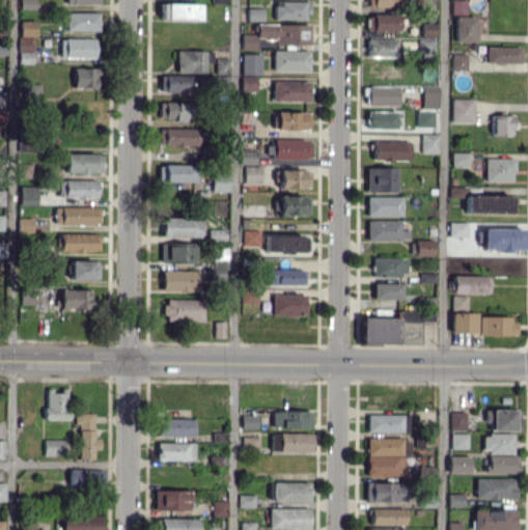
[(23,0),(24,10),(39,9),(38,0),(23,0)]
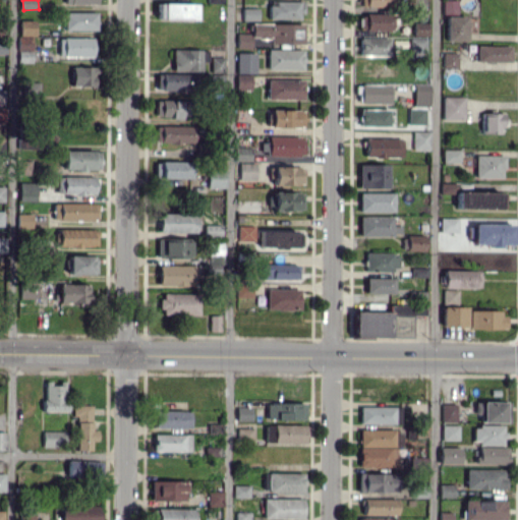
[(364,0),(365,7),(404,8),(404,0),(364,0)]
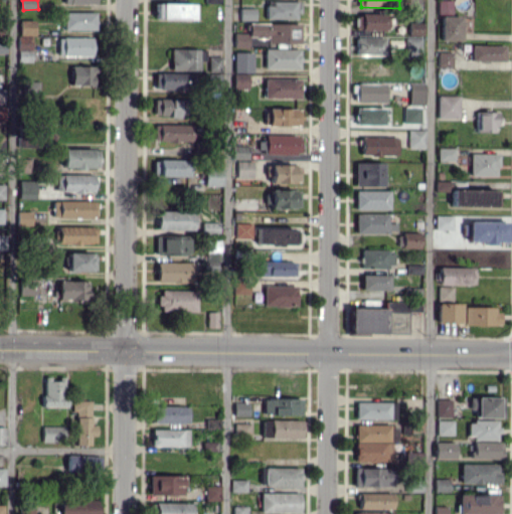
[(456,16),(457,1),(442,0),(442,15),(456,16)]
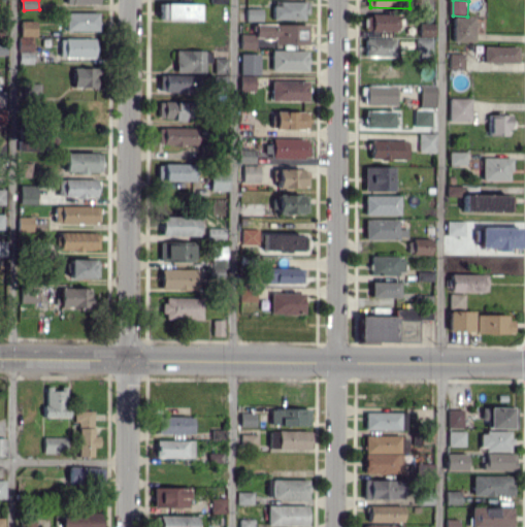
[(310,21),(310,3),(276,2),(276,20),(310,21)]
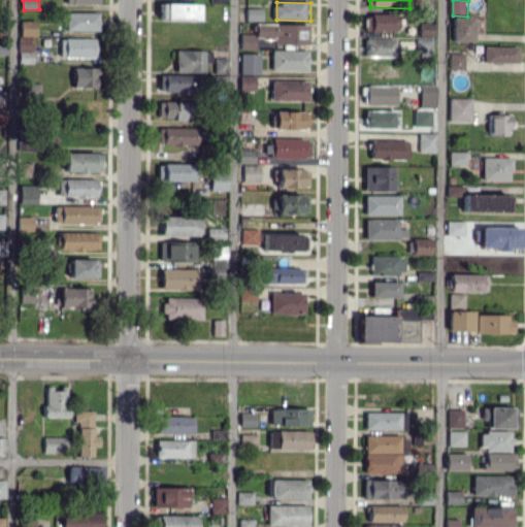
[(163,20),(202,21),(202,4),(163,3),(163,20)]
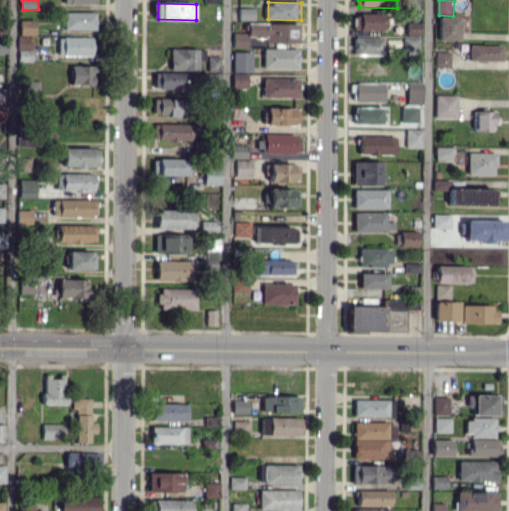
[(258,9),(242,9),(243,21),(258,21),(258,9)]
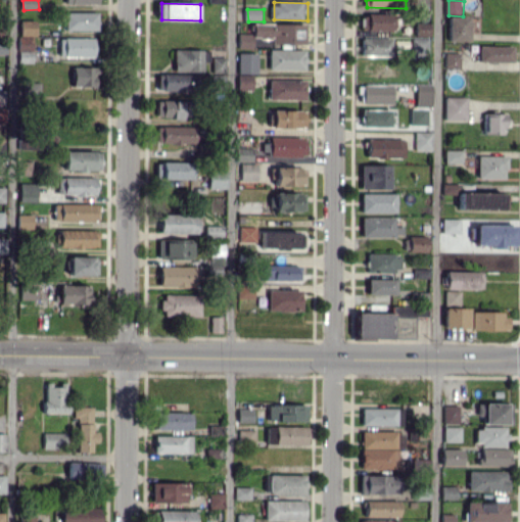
[(101,13),(68,13),(68,32),(101,32),(101,13)]
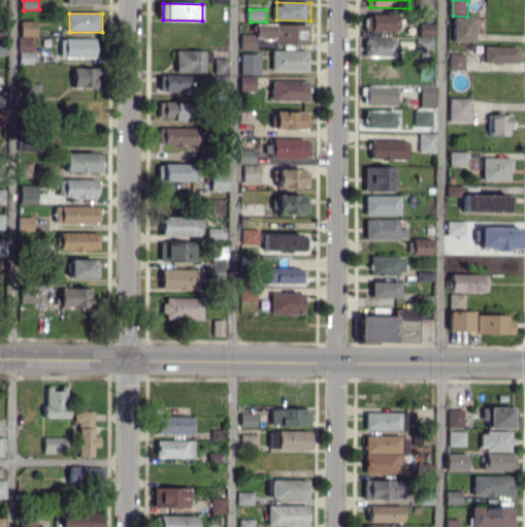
[(398,31),(397,14),(369,15),(369,32),(398,31)]
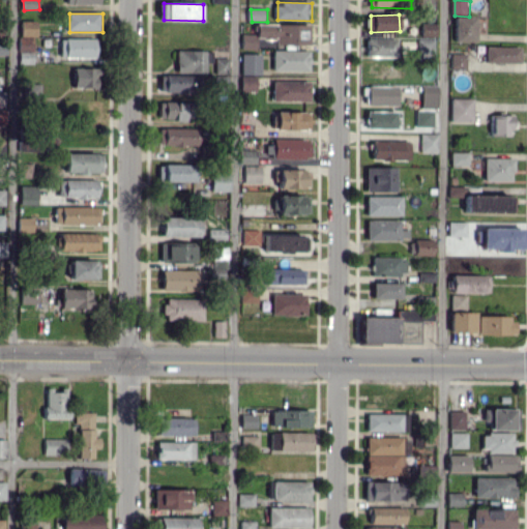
[(478,18),(458,18),(457,42),(478,42),(478,18)]
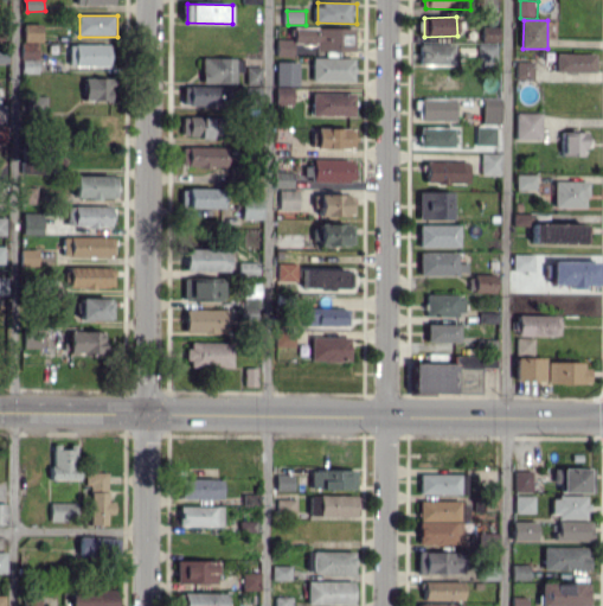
[(44,25),(27,24),(26,74),(43,74),(44,25)]
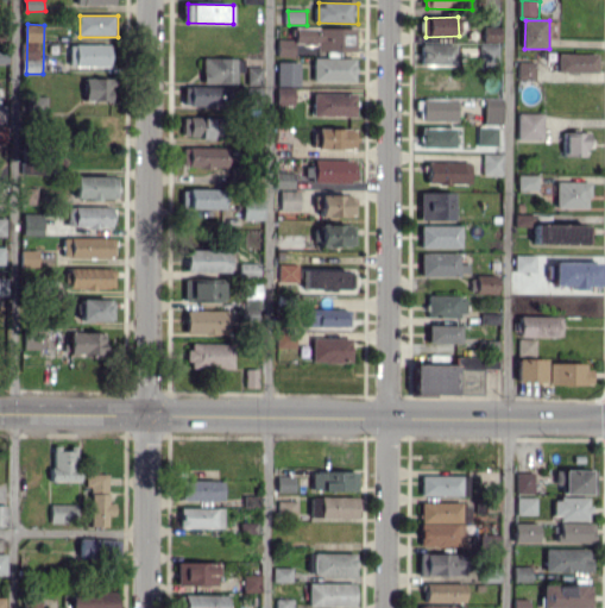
[(487,42),(504,43),(505,27),(489,27),(487,42)]
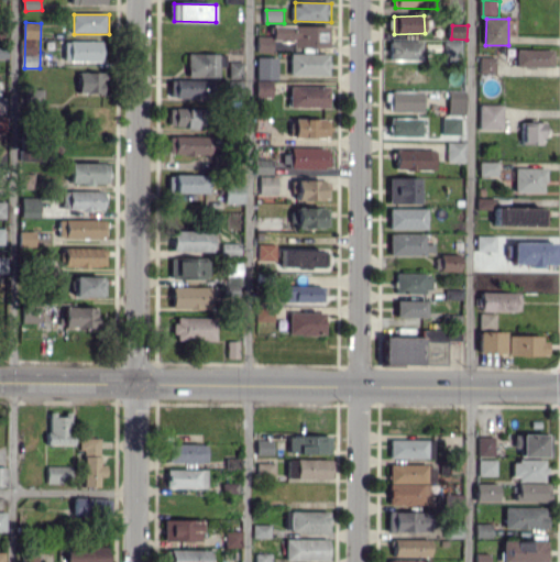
[(261,53),(276,53),(276,43),(296,43),(296,47),(333,48),(333,26),(276,26),(276,37),(261,37),(261,53)]
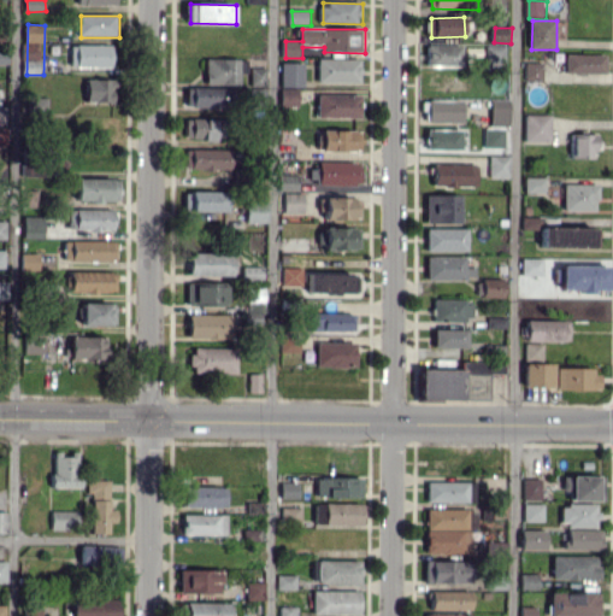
[(115,46),(75,46),(74,68),(115,68),(115,46)]
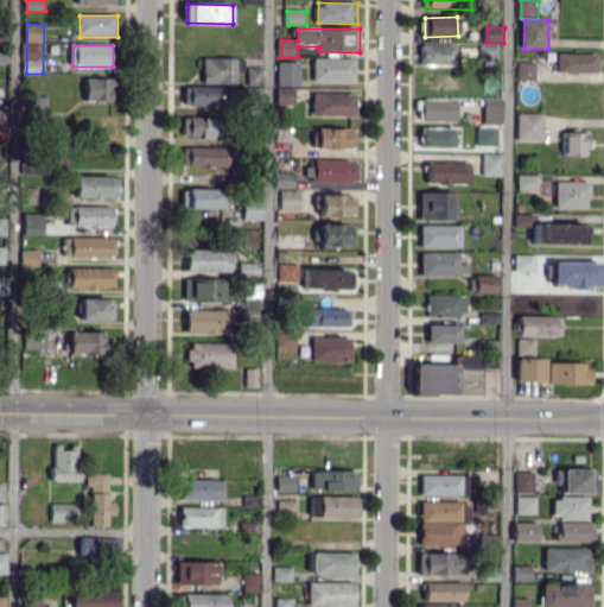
[(458,45),(424,46),(425,67),(459,65),(458,45)]
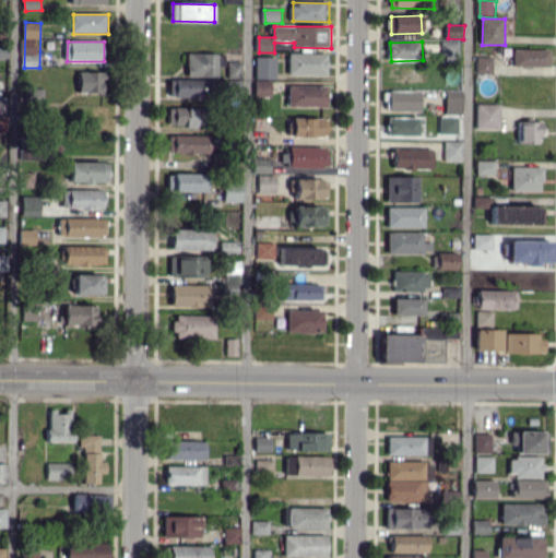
[(446,60),(461,60),(462,42),(446,42),(446,60)]
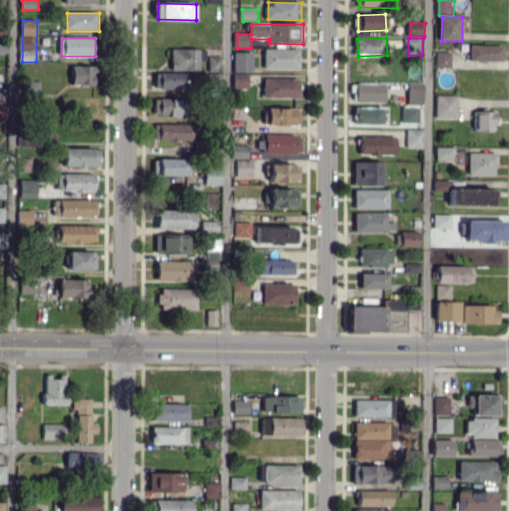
[(505,61),(505,45),(472,46),(472,62),(505,61)]
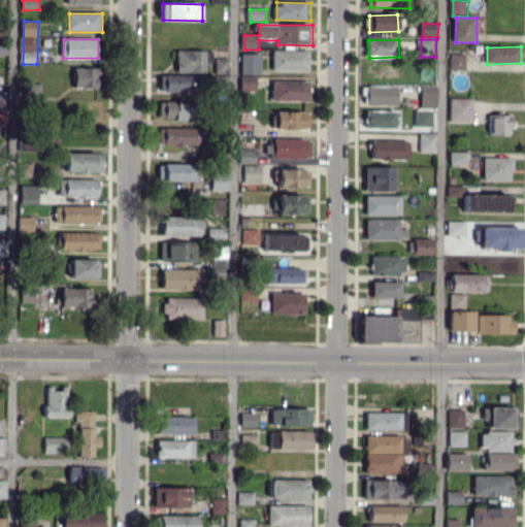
[(208,72),(208,63),(215,63),(215,51),(178,52),(179,73),(208,72)]
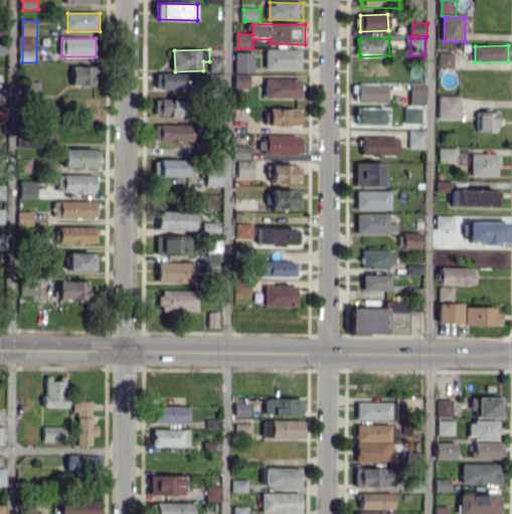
[(303,49),(268,50),(269,69),(304,69),(303,49)]
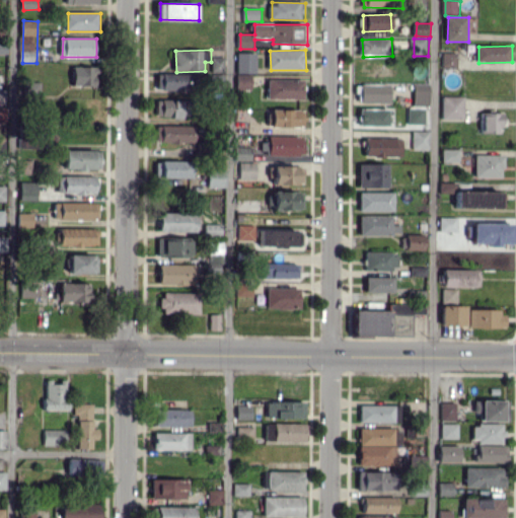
[(460,54),(445,53),(444,68),(459,68),(460,54)]
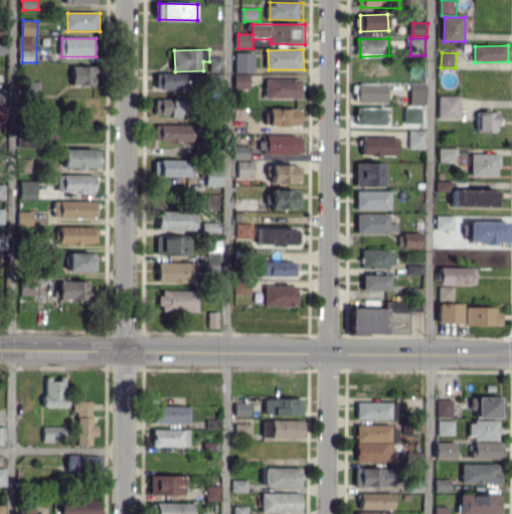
[(237,72),(257,73),(257,53),(238,53),(237,72)]
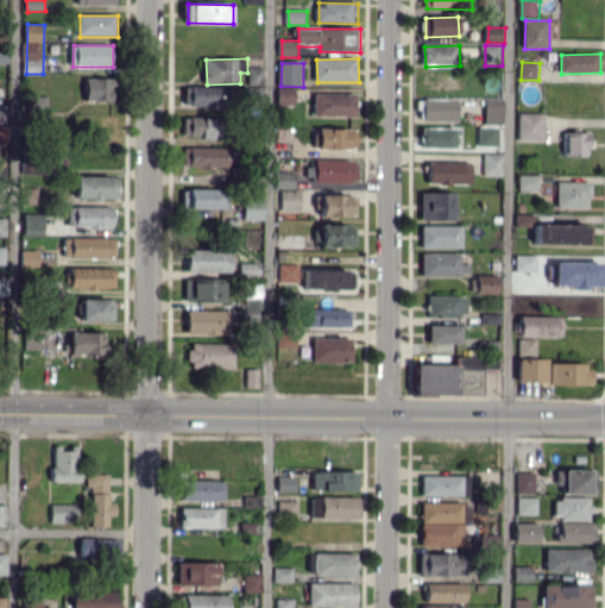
[(268,85),(268,68),(251,68),(251,86),(268,85)]
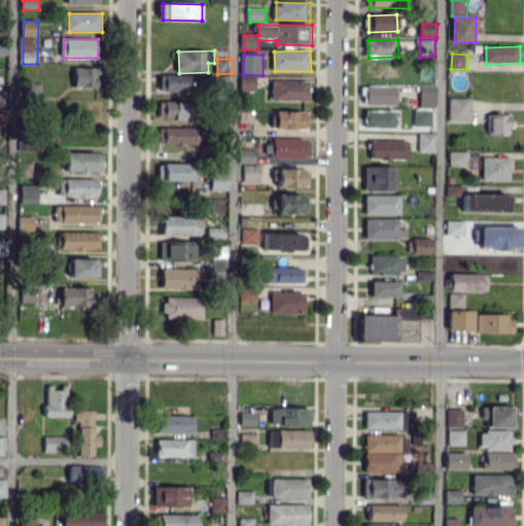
[(76,90),(101,89),(100,68),(75,68),(76,90)]
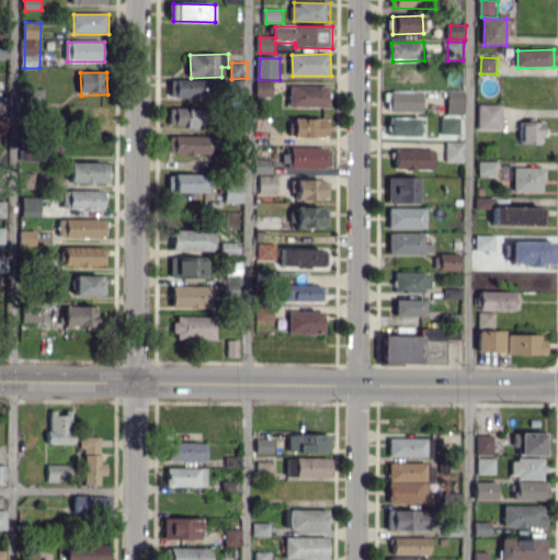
[(215,99),(215,81),(173,80),(173,98),(215,99)]
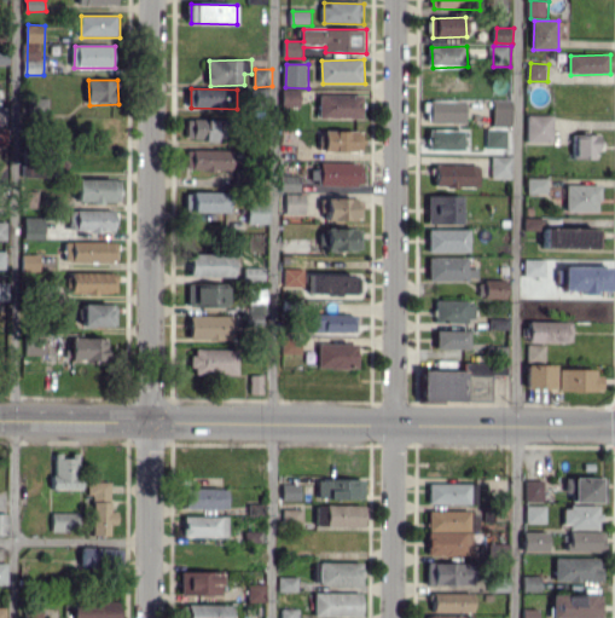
[(271,105),(271,91),(255,90),(254,105),(271,105)]
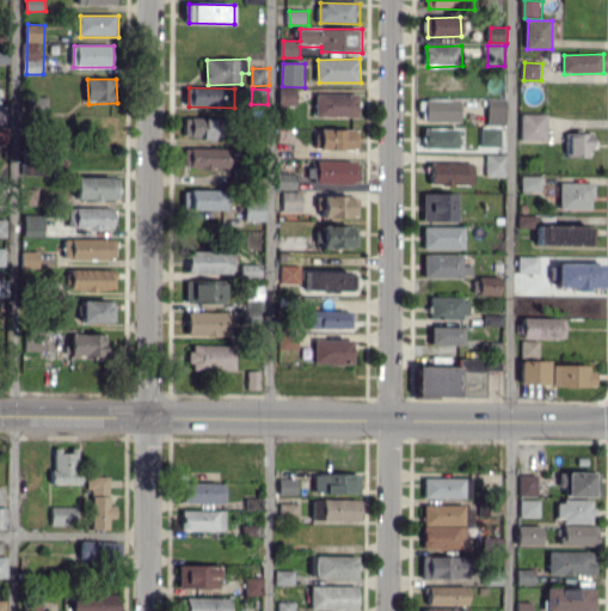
[(361,95),(319,95),(319,117),(361,117),(361,95)]
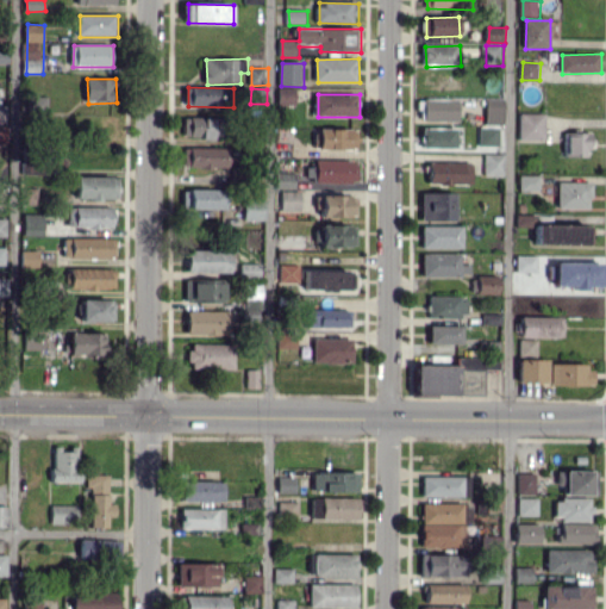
[(50,97),(36,98),(36,113),(51,112),(50,97)]
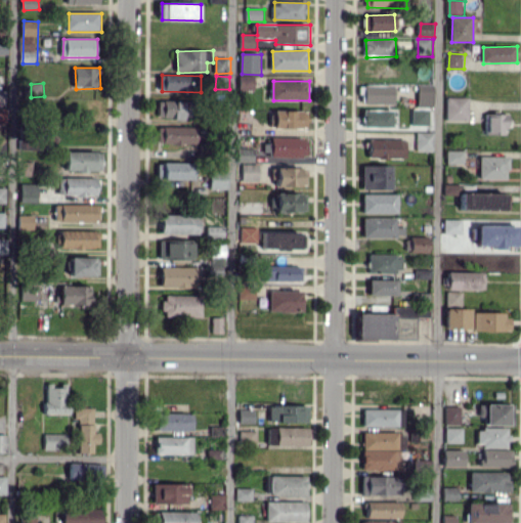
[(395,86),(366,85),(365,104),(395,105),(395,86)]
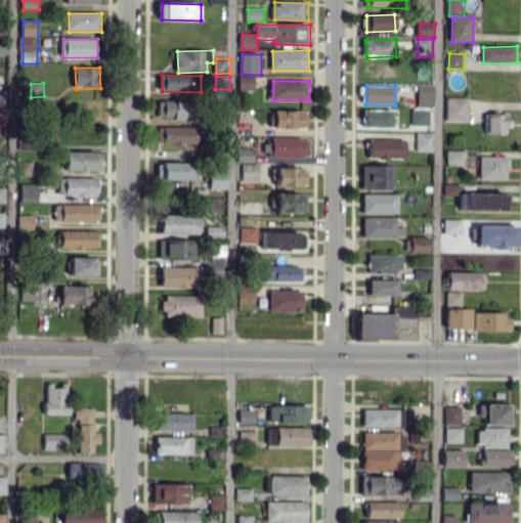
[(436,85),(421,85),(421,109),(436,109),(436,85)]
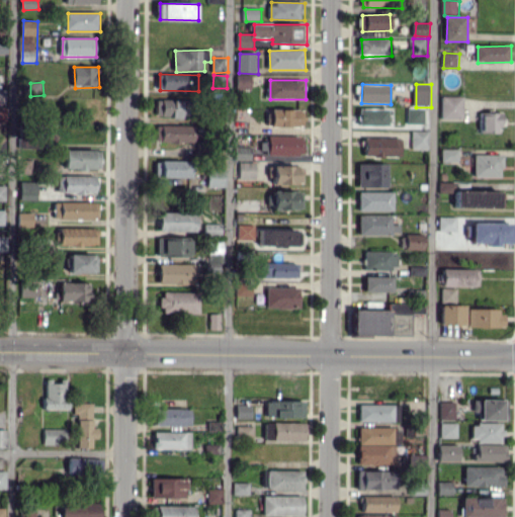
[(0,104),(8,104),(8,89),(0,89),(0,104)]
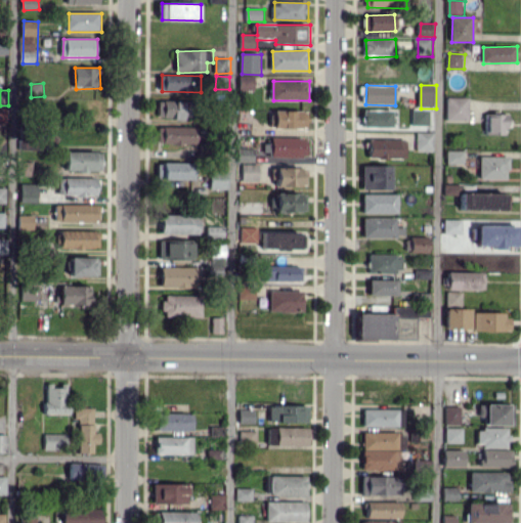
[(471,121),(471,98),(449,98),(449,121),(471,121)]
